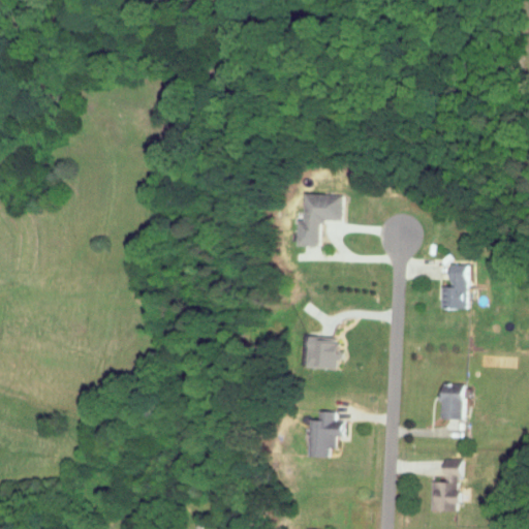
[(342,220),(342,194),(304,193),(304,220),(298,220),(298,245),(319,245),(320,220),(342,220)]
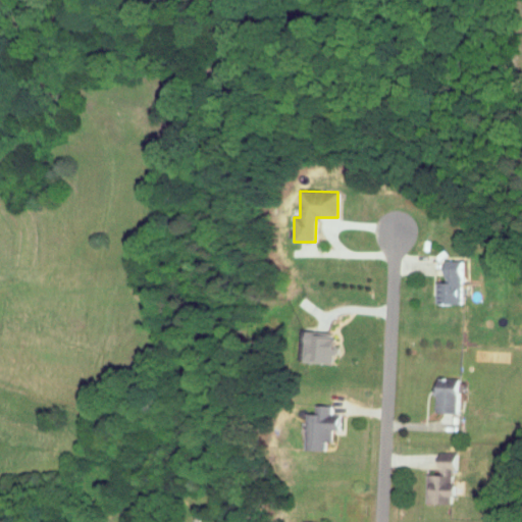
[(434,281),(434,304),(460,304),(461,260),(444,260),(444,282),(434,281)]
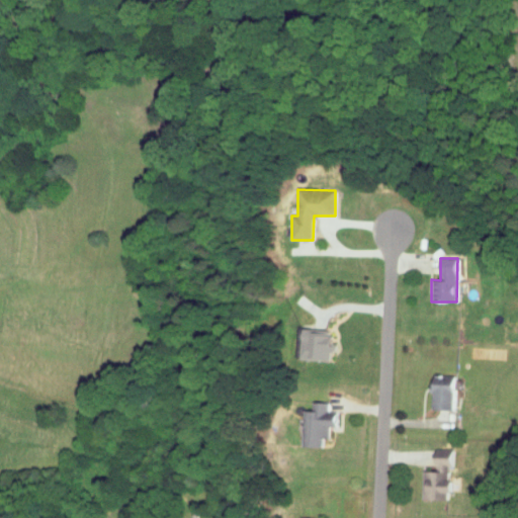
[(329,357),(329,350),(331,350),(331,330),(301,329),(300,357),(329,357)]
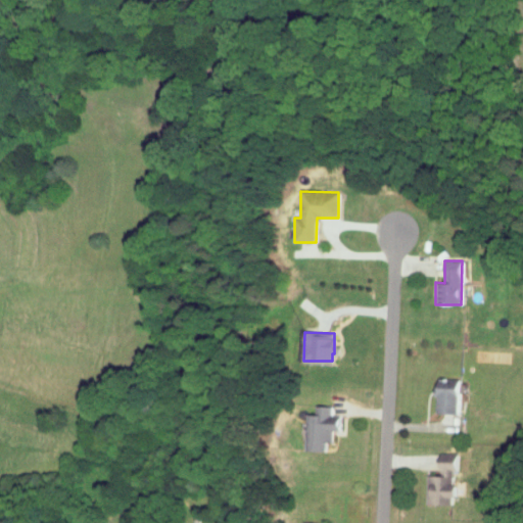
[(458,414),(459,379),(436,379),(435,413),(458,414)]
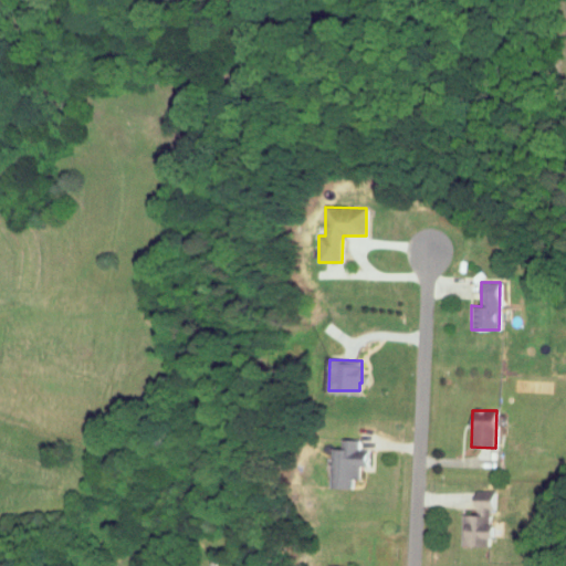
[(352,488),(352,479),(358,479),(358,465),(365,465),(365,449),(357,450),(357,439),(339,439),(339,448),(329,448),(329,489),(352,488)]
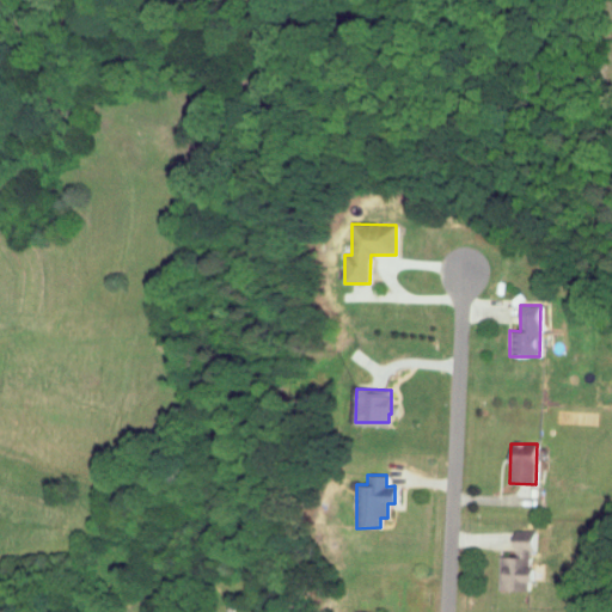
[(532,540),(512,542),(512,556),(497,556),(499,591),(530,589),(528,551),(532,551),(532,540)]
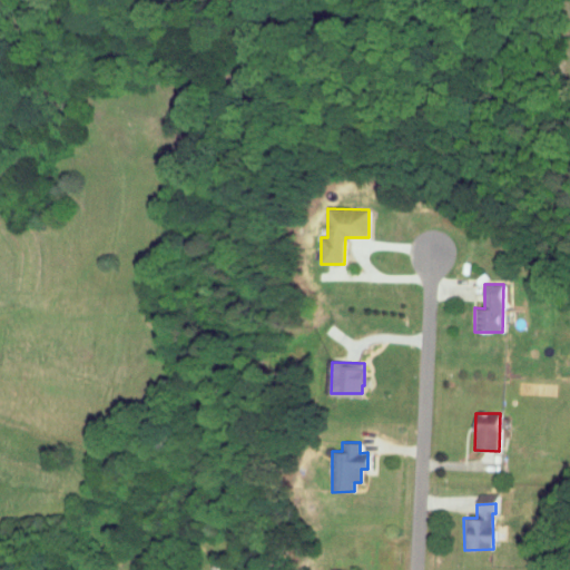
All buildings are outlined.
